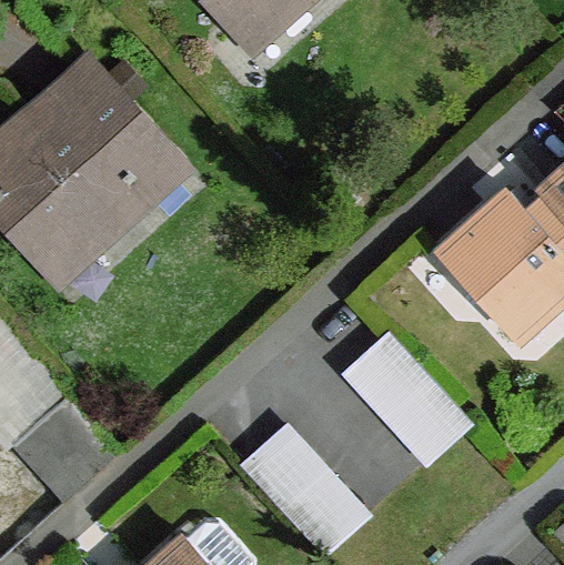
[(212,0),(252,43),(300,0),(212,0)]
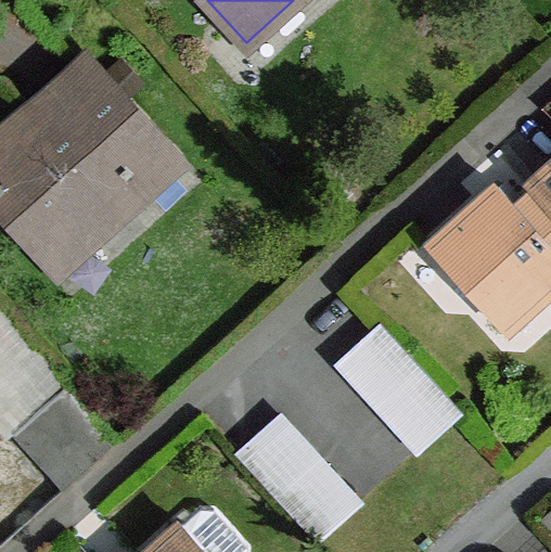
[(174,166),(84,65),(78,69),(26,116),(0,139),(0,208),(54,270),(174,166)]
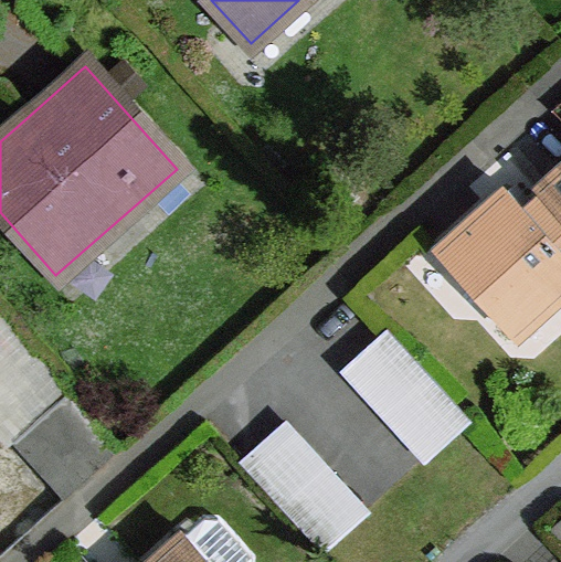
[(560,171),(537,194),(540,197),(560,221),(560,232),(550,243),(560,254),(560,171)]
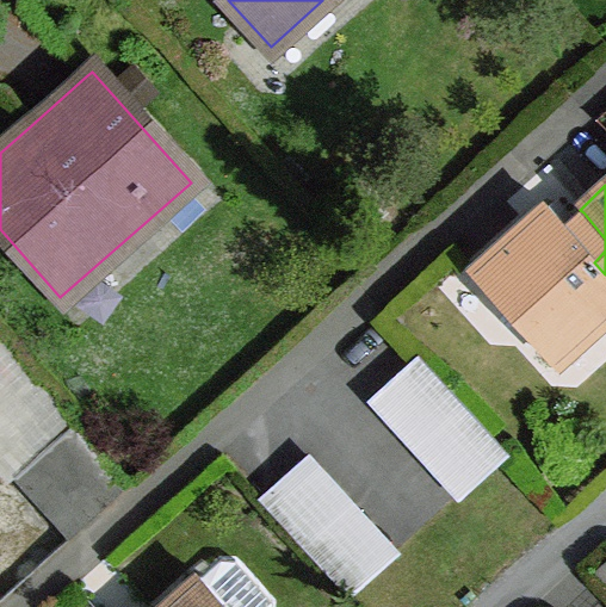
[(546,208),(471,273),(551,364),(605,315),(605,274),(594,262),(605,251),(605,239),(583,212),(566,228),(546,208)]
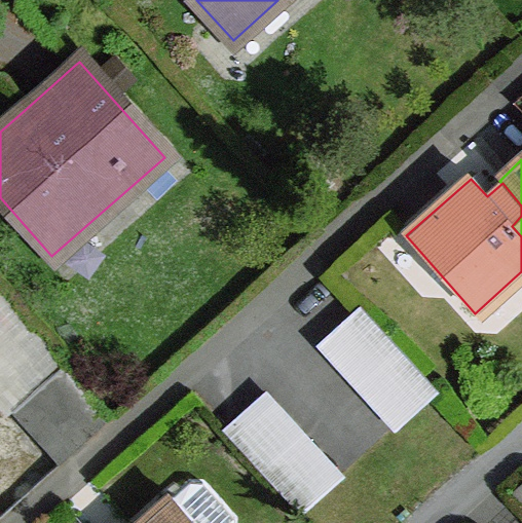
[(54,364),(0,302),(0,410),(2,412),(54,364)]
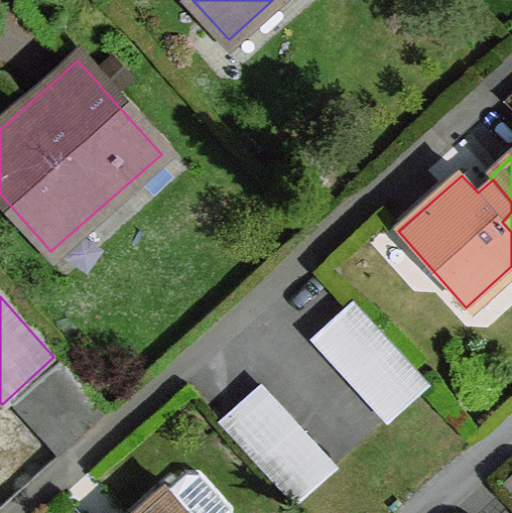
[(350,303),(308,339),(386,423),(426,389),(350,303)]
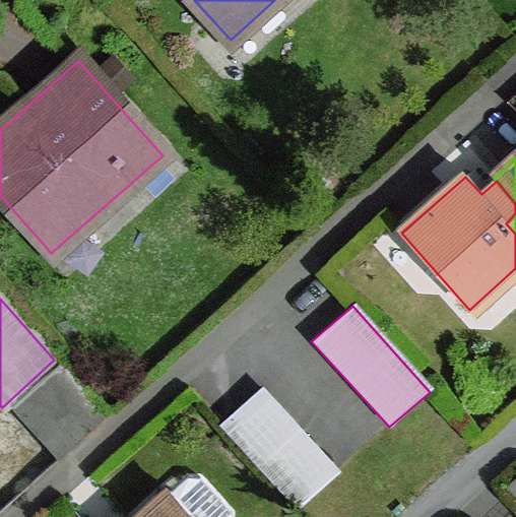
[(64,363),(12,409),(56,459),(109,411),(64,363)]
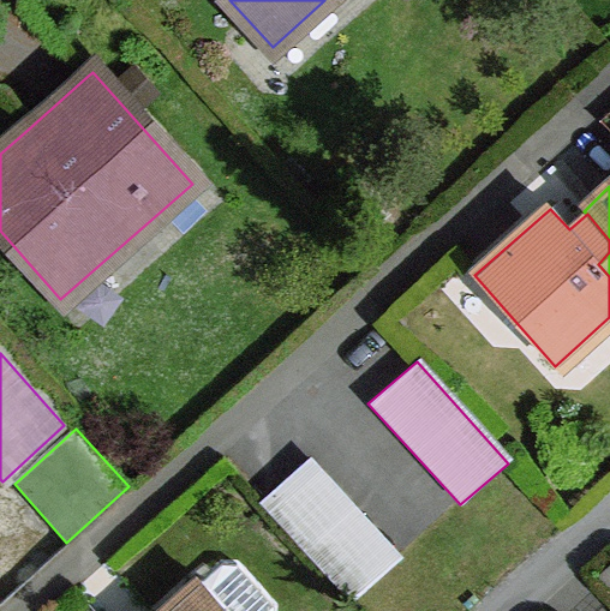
[(311,457),(261,501),(351,599),(400,558),(311,457)]
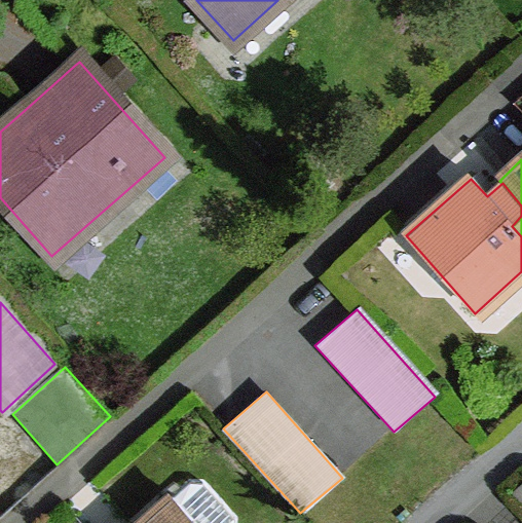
[(192,522),(172,499),(145,522),(192,522)]
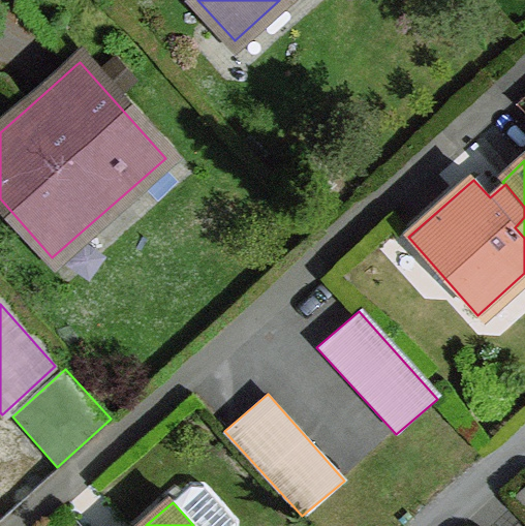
All buildings are outlined.
